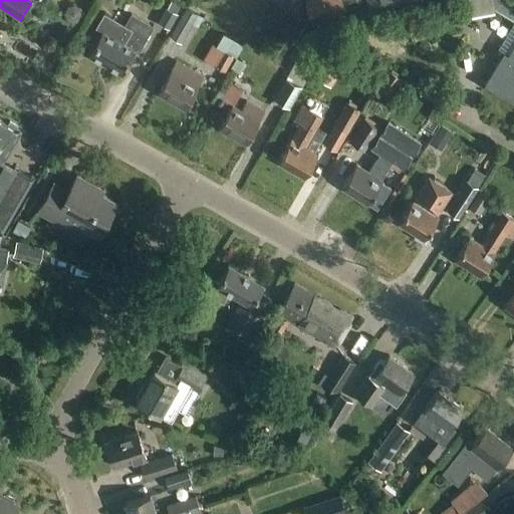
[(283,0),(285,9),(302,6),(301,0),(283,0)]
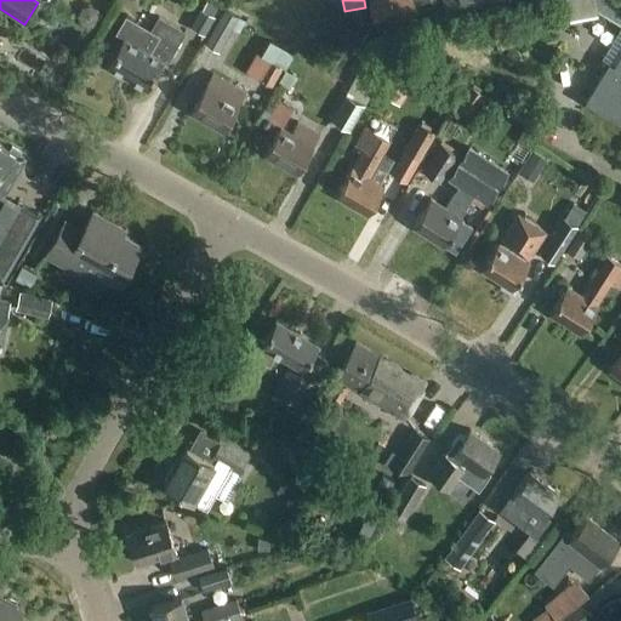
[(457,0),(442,0),(445,17),(449,17),(448,13),(460,11),(457,0)]
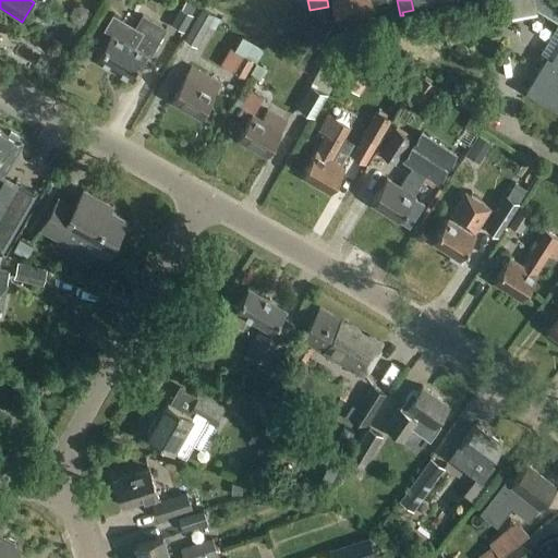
[(411,0),(413,10),(414,13),(438,9),(436,0),(411,0)]
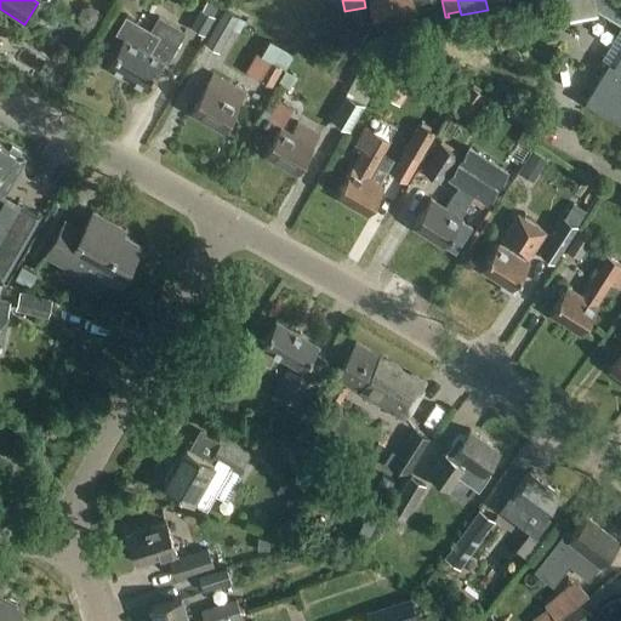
[(414,5),(371,12),(374,28),(416,21),(414,5)]
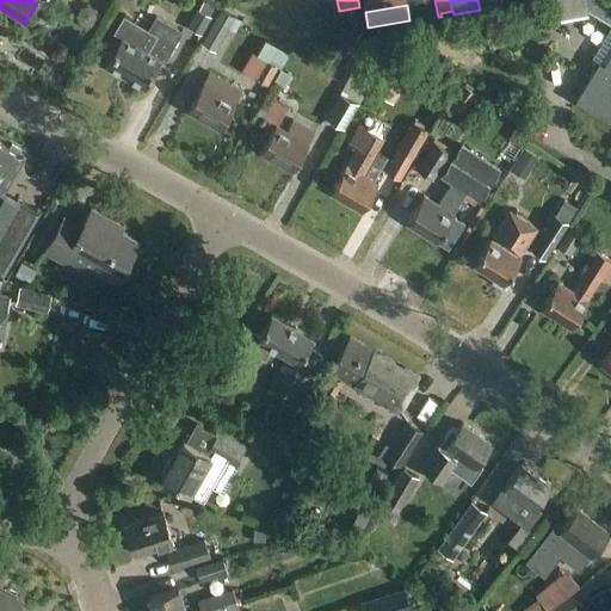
[(238,6),(232,17),(234,18),(241,22),(247,11),(238,6)]
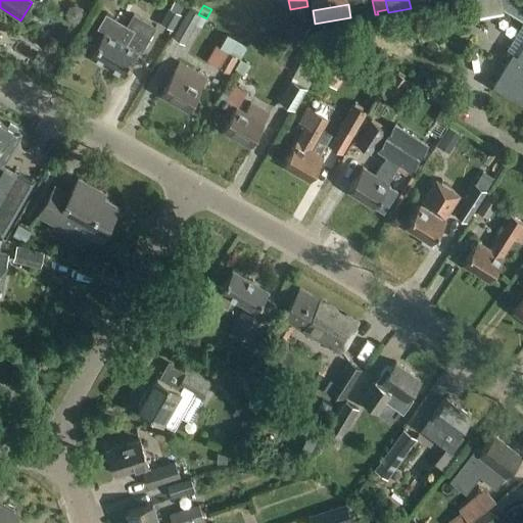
[(169,7),(159,24),(173,31),(182,14),(180,13),(170,8),(169,7)]
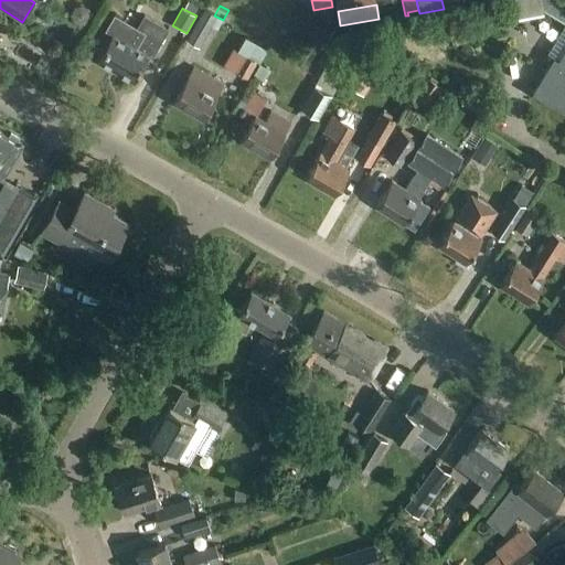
[(204,10),(187,41),(199,48),(216,17),(214,16),(204,10)]
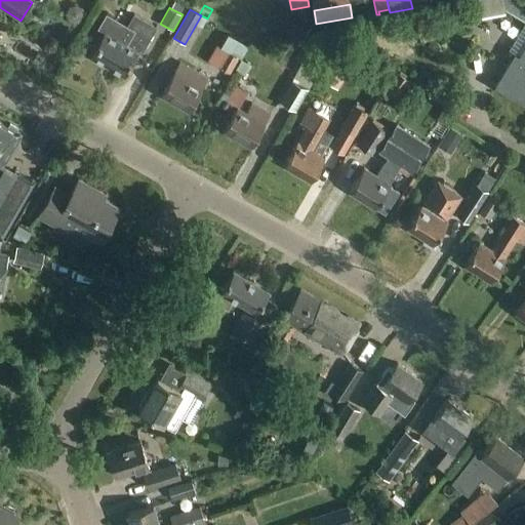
[(140,54),(157,27),(134,13),(127,26),(127,27),(133,31),(126,43),(106,32),(91,55),(124,74),(136,51),(140,54)]
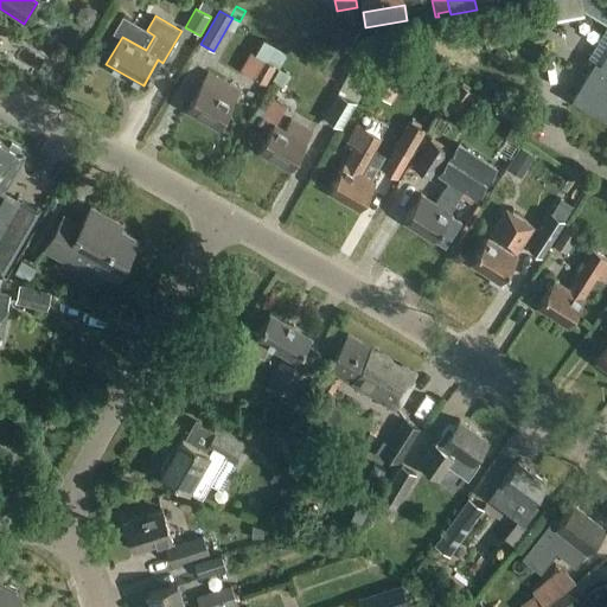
[(250,52),(241,71),(264,85),(285,53),(263,40),(255,55),(250,52)]
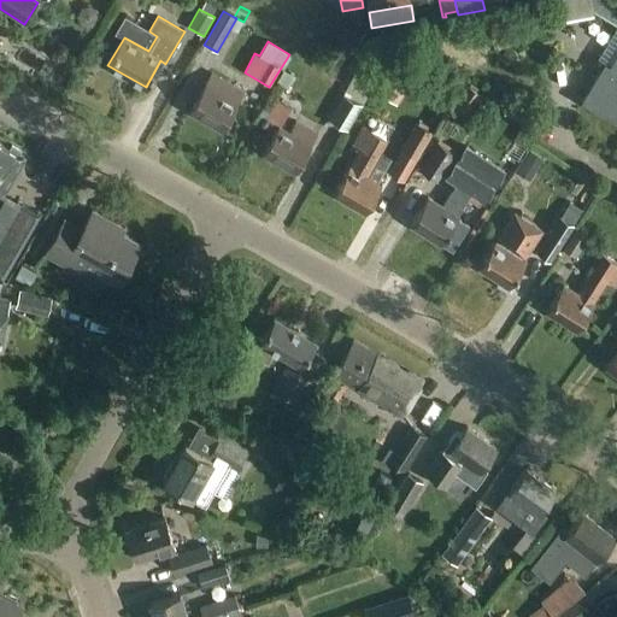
[(616,52),(610,64),(609,64),(604,62),(603,64),(581,101),(616,123),(616,52)]
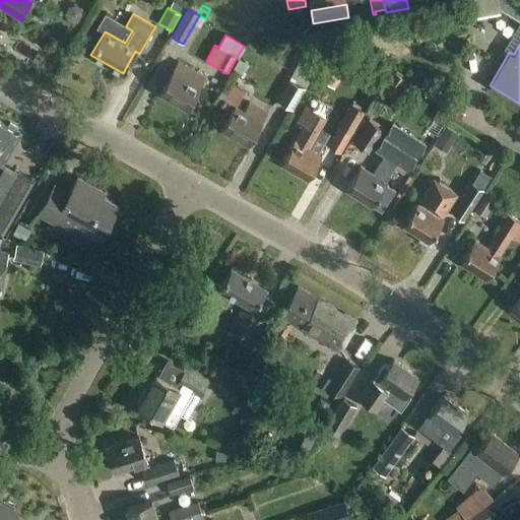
[(305,50),(288,80),(304,89),(321,60),(305,50)]
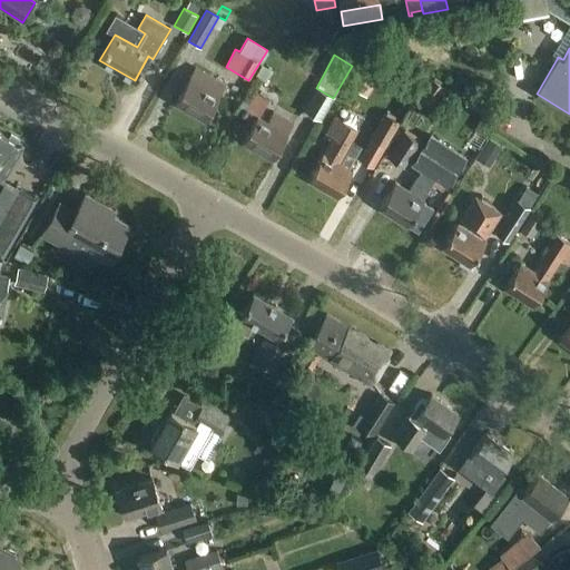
[(265,82),(272,70),(262,65),(255,76),(265,82)]
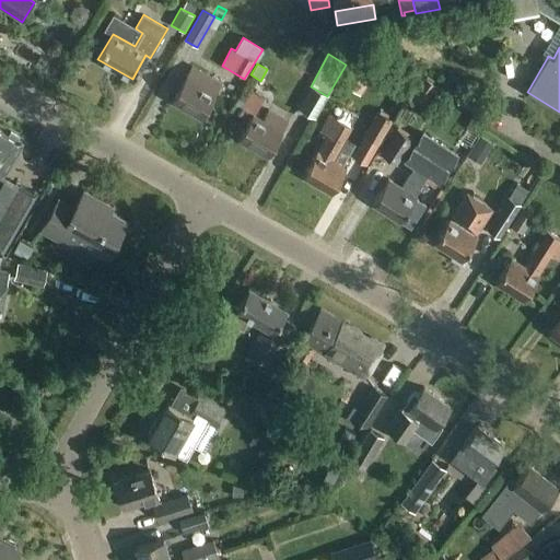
[(343,79),(362,91),(372,77),(353,65),(343,79)]
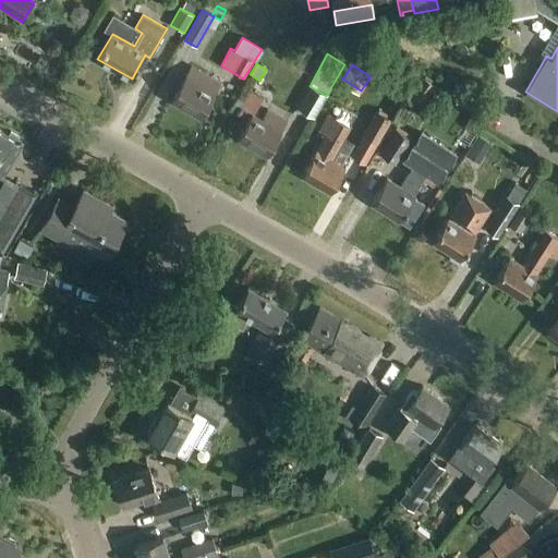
[(170,101),(201,119),(220,85),(190,67),(170,101)]
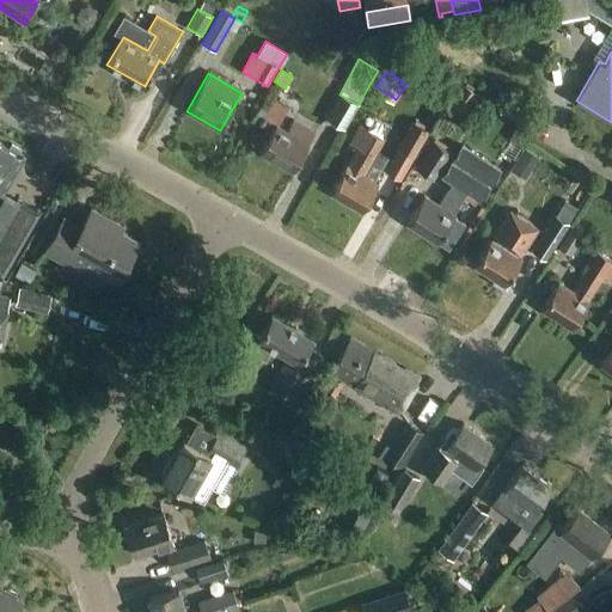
[(303,93),(319,102),(324,91),(307,83),(303,93)]
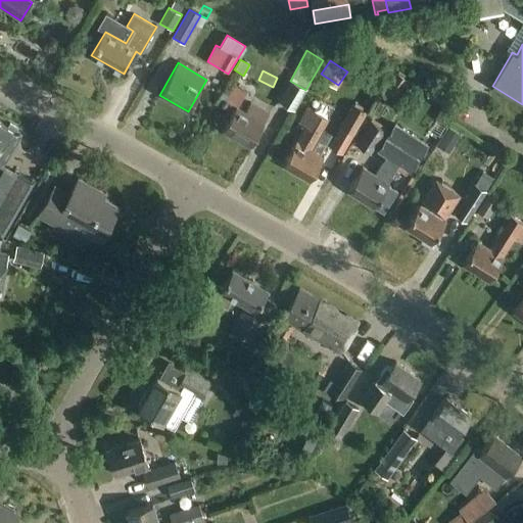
[(394,72),(384,89),(396,96),(407,79),(394,72)]
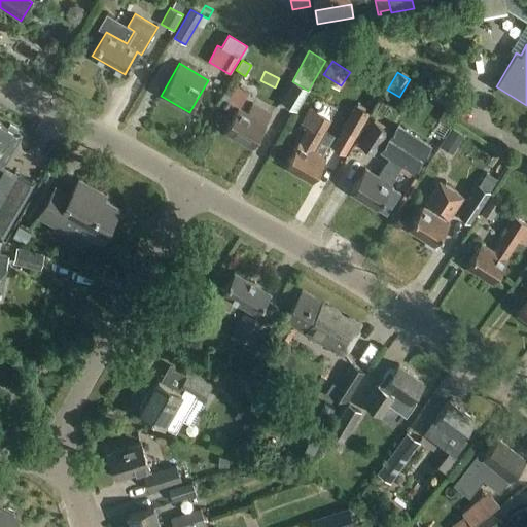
[(292,81),(280,102),(296,111),(308,91),(292,81)]
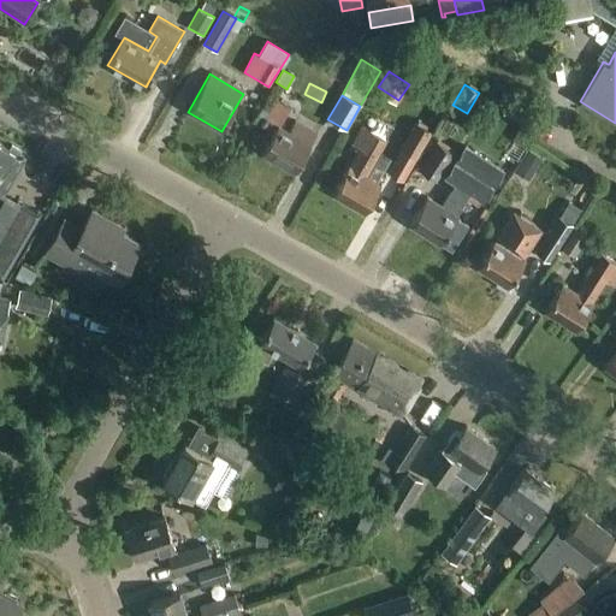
[(187,142),(199,122),(161,100),(149,120),(187,142)]
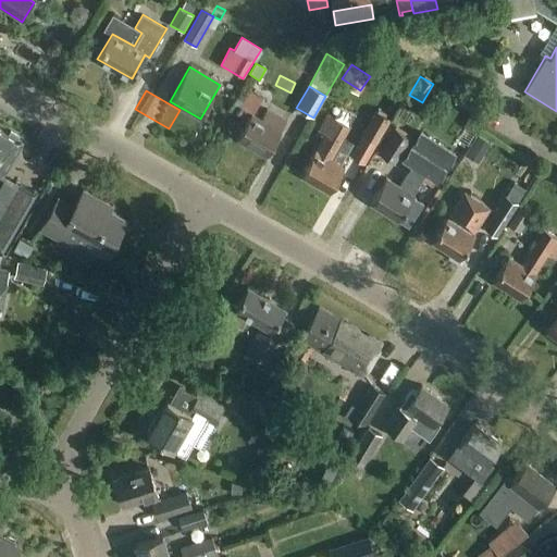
[(287,122),(268,111),(262,120),(251,114),(238,139),(268,156),(287,122)]
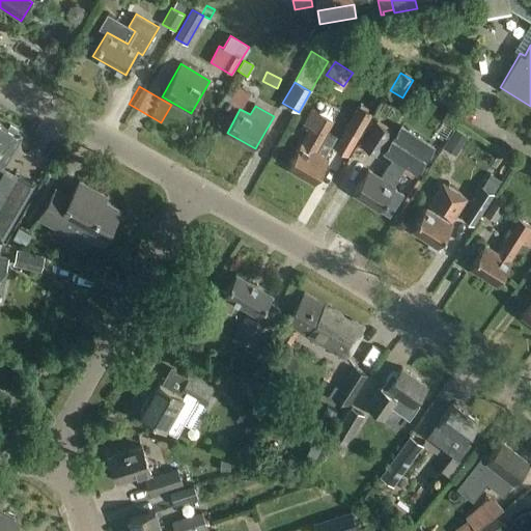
[(359,107),(345,129),(358,136),(371,114),(359,107)]
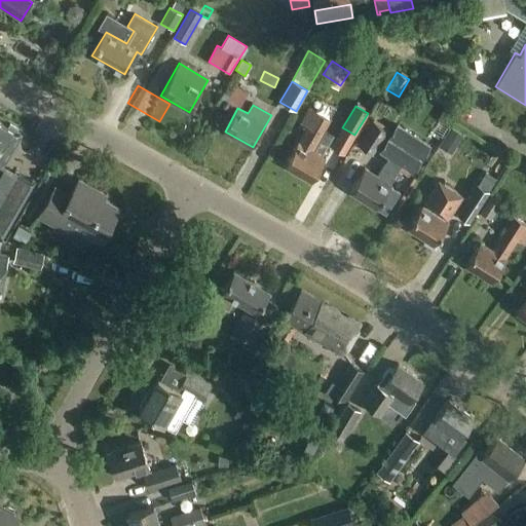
[(311,150),(329,119),(307,108),(299,122),(307,127),(298,144),(297,143),(284,165),(310,181),(324,158),(311,150)]
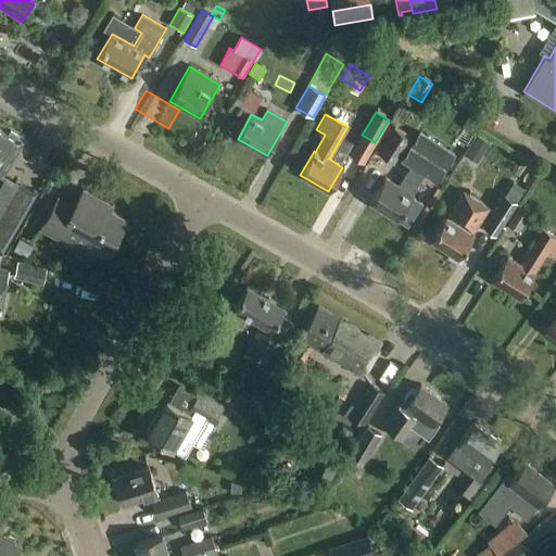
[(393,128),(378,152),(393,162),(408,139),(393,128)]
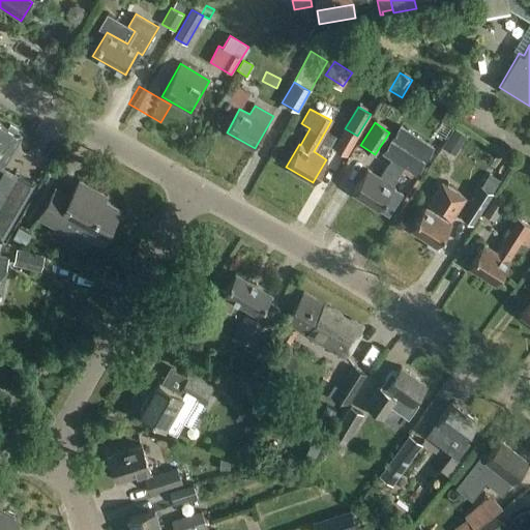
[(0,123),(0,166),(3,168),(3,167),(4,165),(21,136),(0,123)]
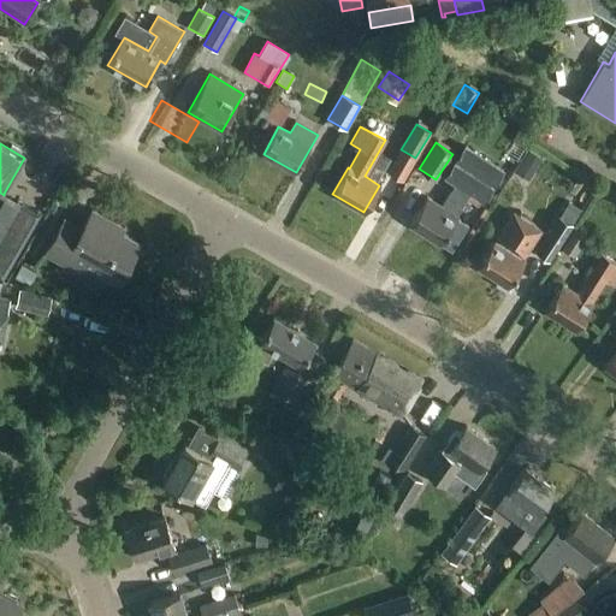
[(481,201),(502,170),(466,146),(445,178),(454,184),(440,206),(426,196),(408,224),(439,244),(440,242),(452,249),(463,231),(452,224),(457,217),(455,215),(469,194),(481,201)]
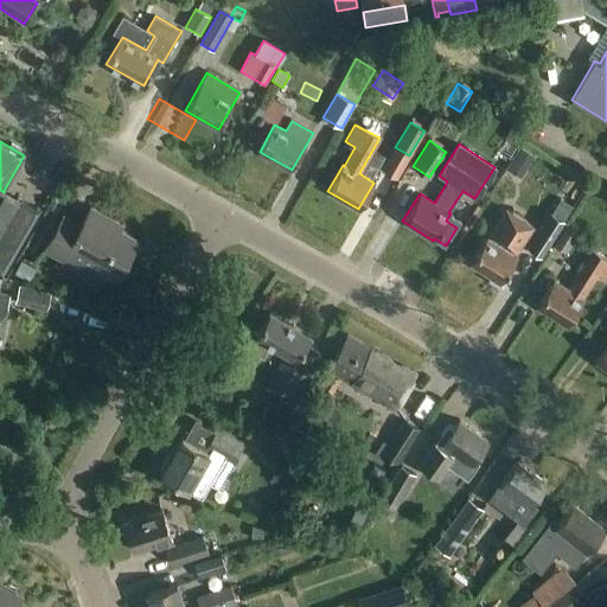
[(522,148),(513,160),(525,168),(534,155),(522,148)]
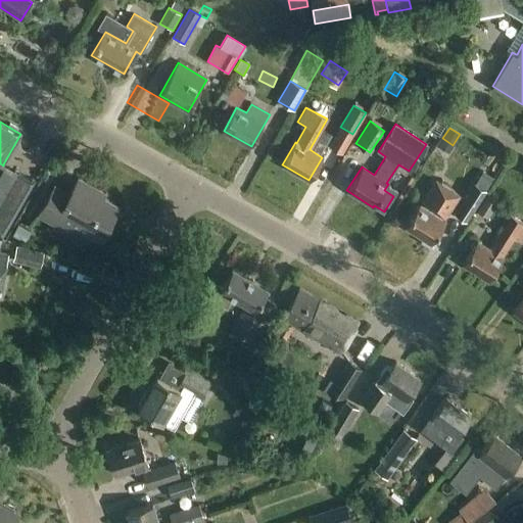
[(0,236),(2,237),(36,180),(33,178),(32,180),(3,164),(3,165),(0,163),(0,236)]
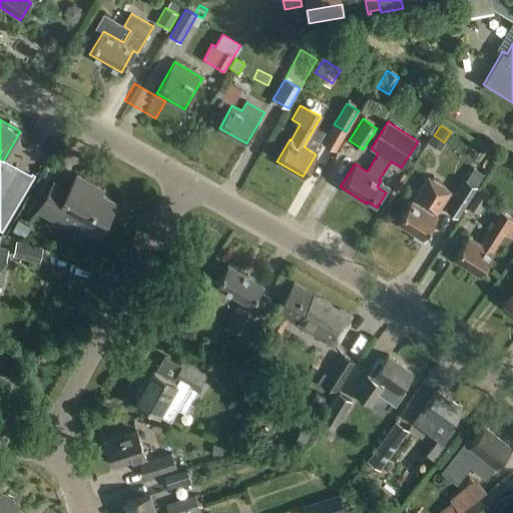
[(116,201),(92,187),(94,183),(77,174),(68,189),(54,182),(37,211),(62,225),(67,217),(98,234),(116,201)]
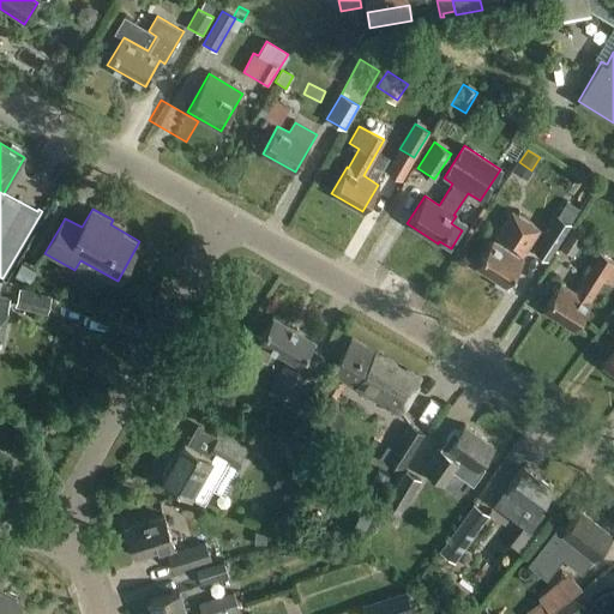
[(521,258),(539,229),(512,212),(494,240),(492,239),(475,266),(495,280),(494,282),(506,290),(511,284),(507,282),(523,259),(521,258)]
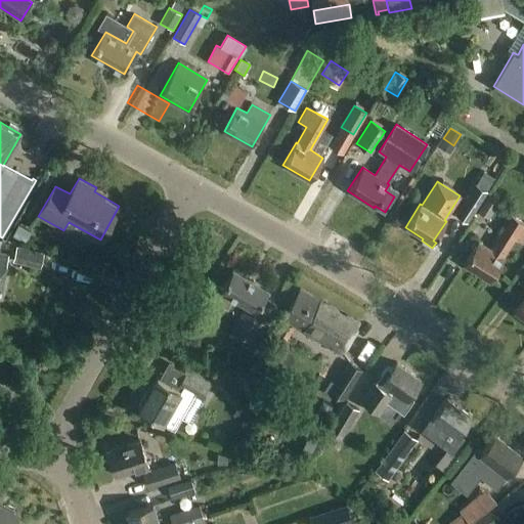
[(486,191),(476,184),(455,214),(467,222),(486,191)]
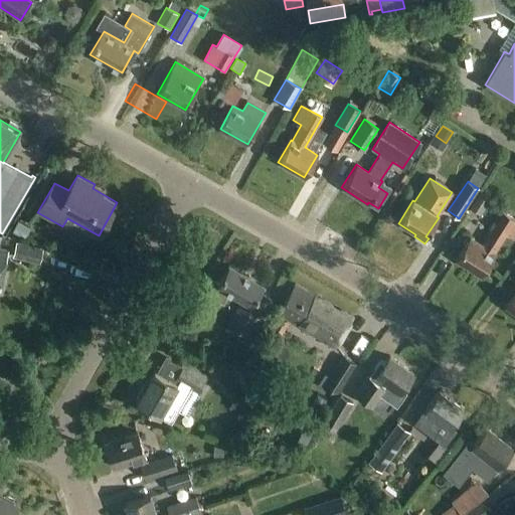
[(481,192),(470,208),(480,215),(491,199),(481,192)]
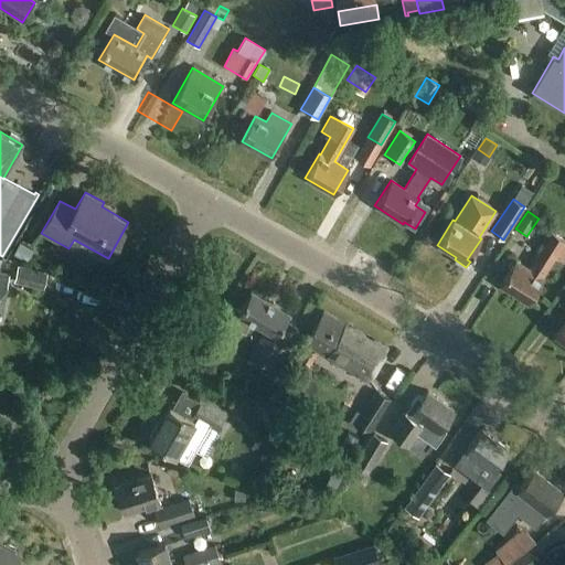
[(563,263),(564,259),(564,242),(551,232),(529,268),(515,260),(500,285),(528,302),(543,278),(542,277),(555,256),(563,263)]
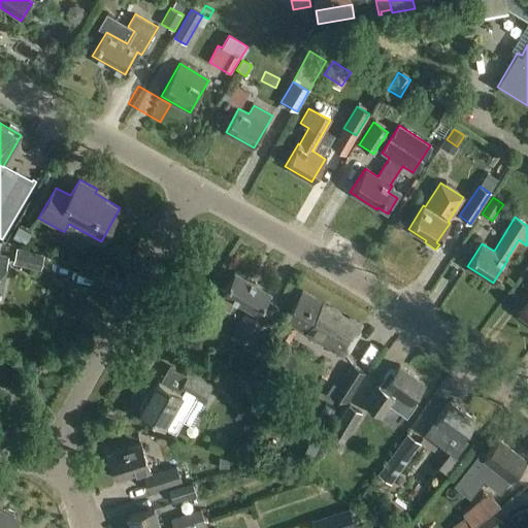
[(25,244),(31,234),(19,227),(12,237),(25,244)]
